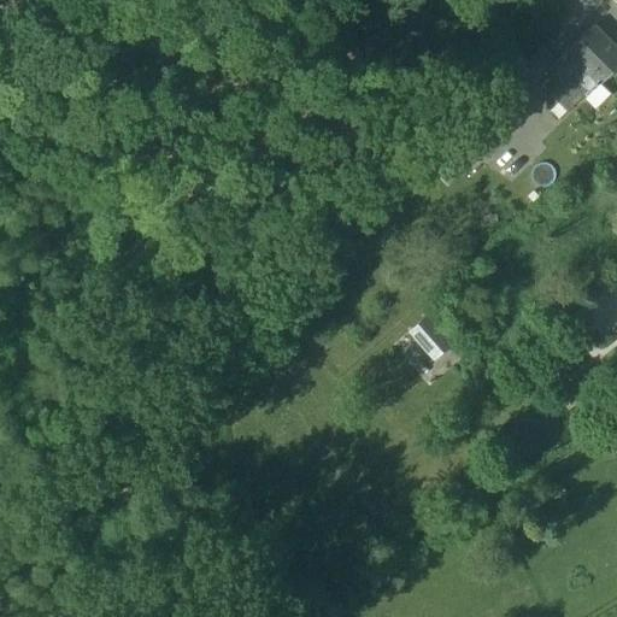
[(581,97),(585,93),(595,83),(598,84),(599,82),(600,83),(616,66),(616,50),(593,25),(551,68),(557,72),(544,84),(559,101),(568,109),(581,97)]
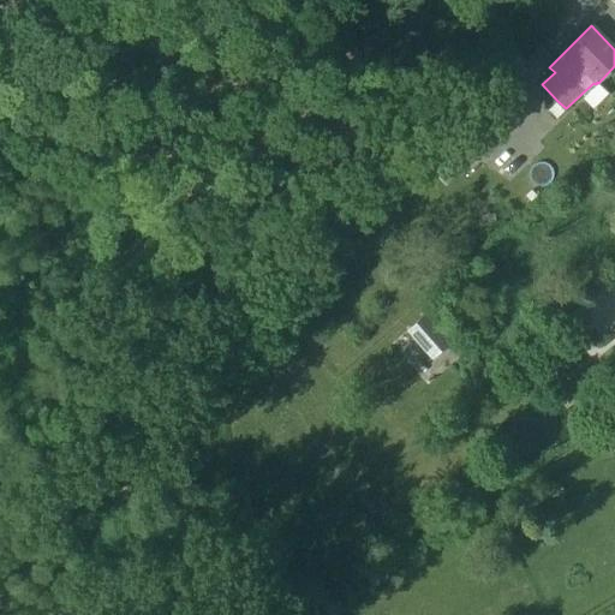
[(609,93),(598,83),(597,82),(596,84),(593,83),(583,93),(596,106),(609,93)]
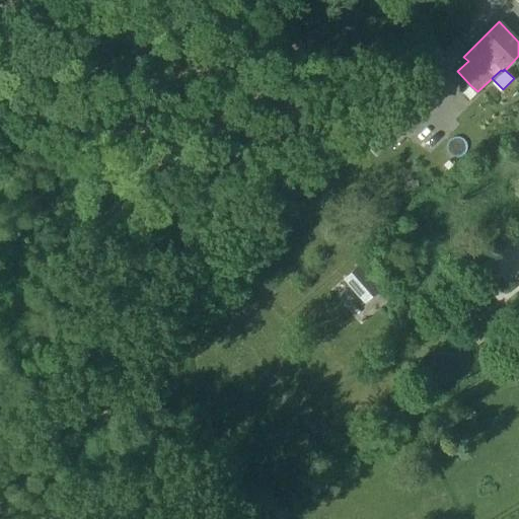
[(409,112),(413,108),(429,92),(436,86),(424,74),(397,99),(398,100),(409,112)]
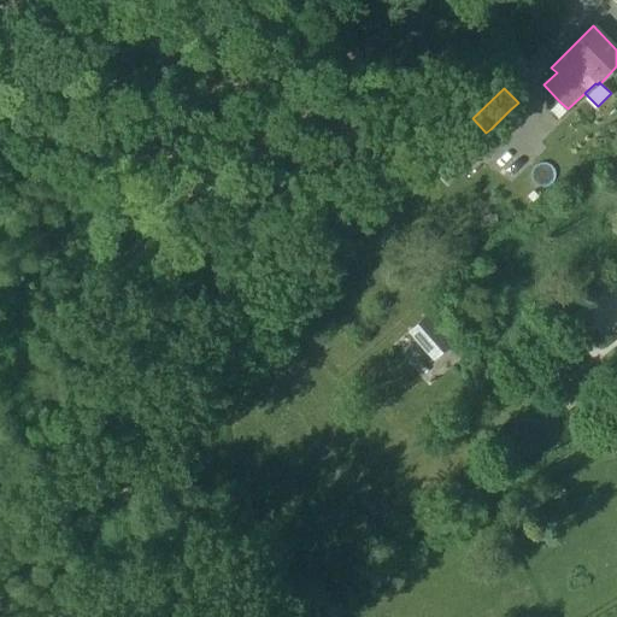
[(551,110),(558,118),(568,109),(559,101),(551,110)]
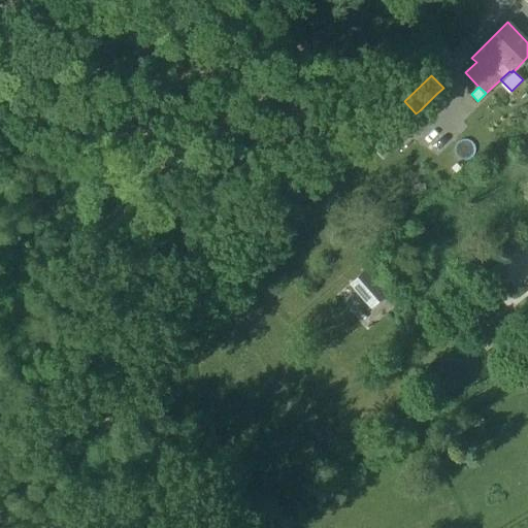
[(446,103),(436,94),(420,110),(426,118),(428,120),(446,103)]
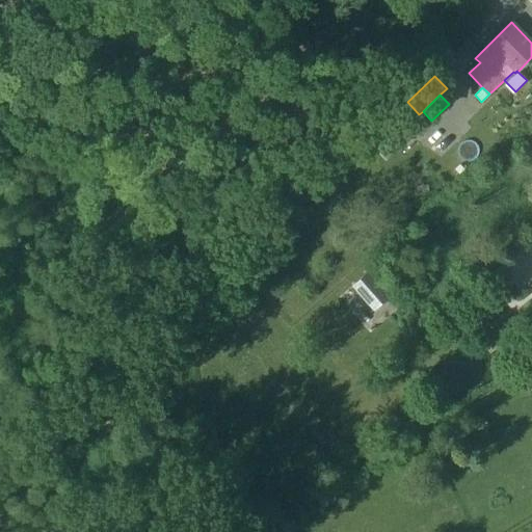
[(323,188),(331,197),(344,186),(336,177),(323,188)]
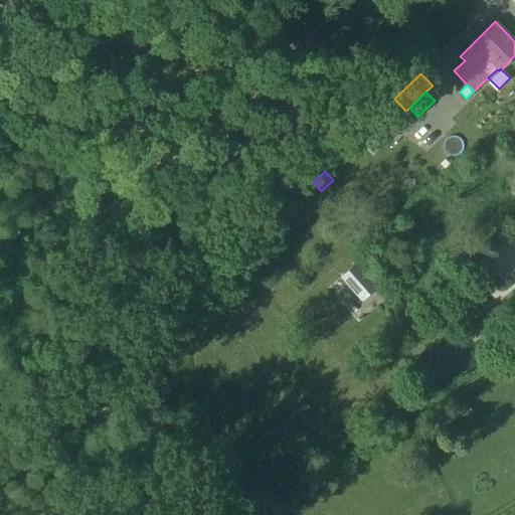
[(379,285),(359,262),(340,278),(361,301),(379,285)]
